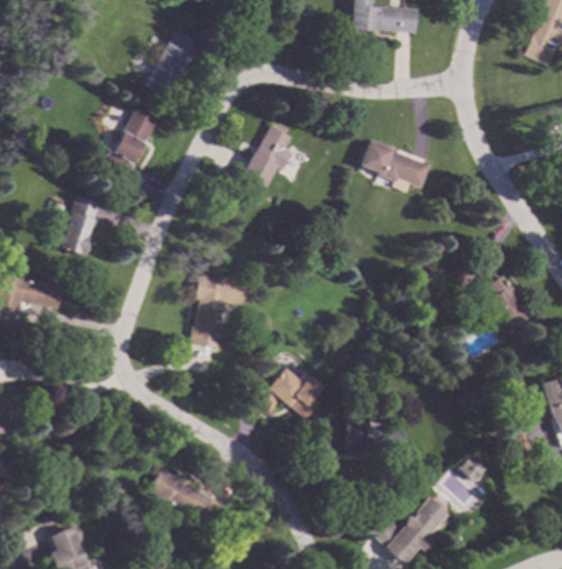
[(370,0),(370,7),(419,10),(417,33),(349,30),(350,0),(370,0)]
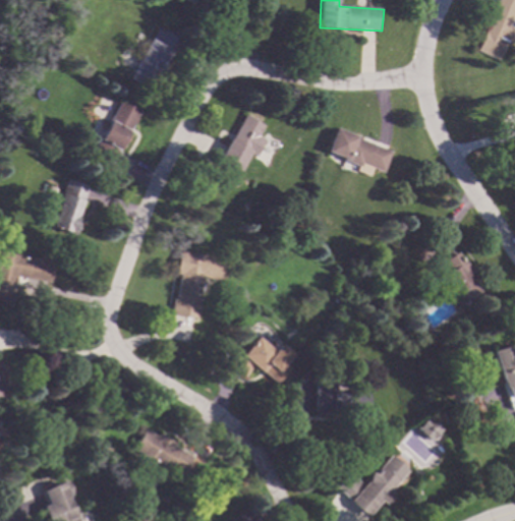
[(514,26),(514,46),(510,45),(503,60),(481,51),(487,39),(485,38),(502,0),(514,0),(514,26)]
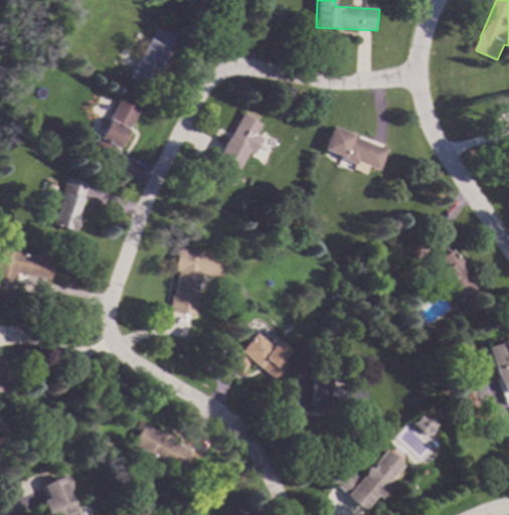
[(178,38),(151,89),(132,78),(158,27),(178,38)]
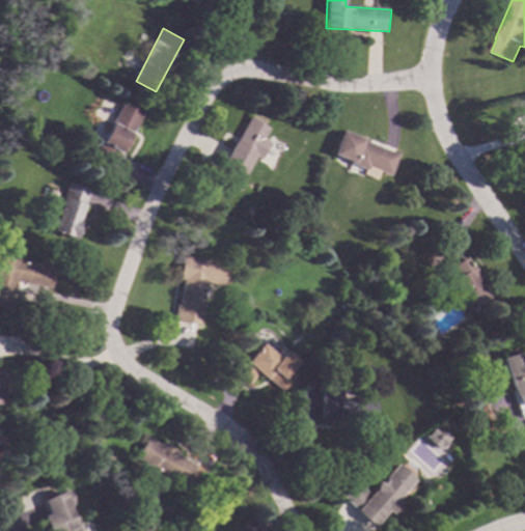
[(145,113),(118,167),(98,157),(125,103),(145,113)]
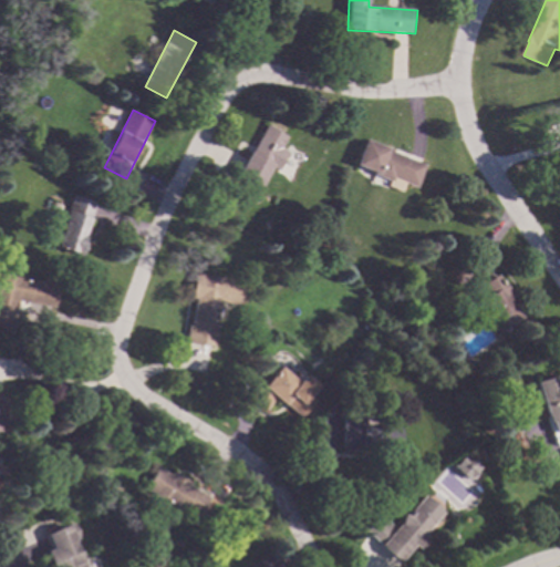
[(290,138),(283,148),(291,153),(280,171),(275,167),(263,187),(240,174),(269,126),(290,138)]
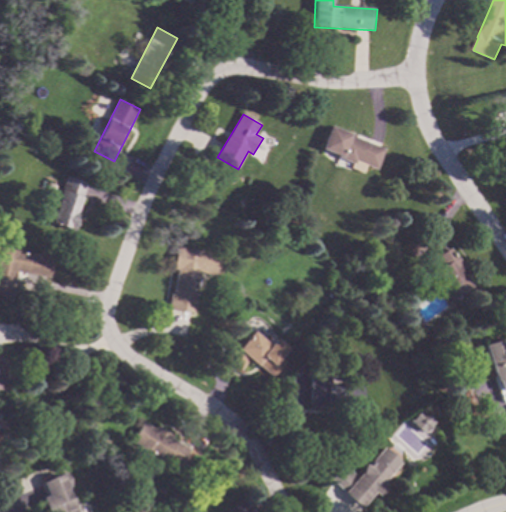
[(28,128),(20,129),(19,121),(27,120),(28,128)]
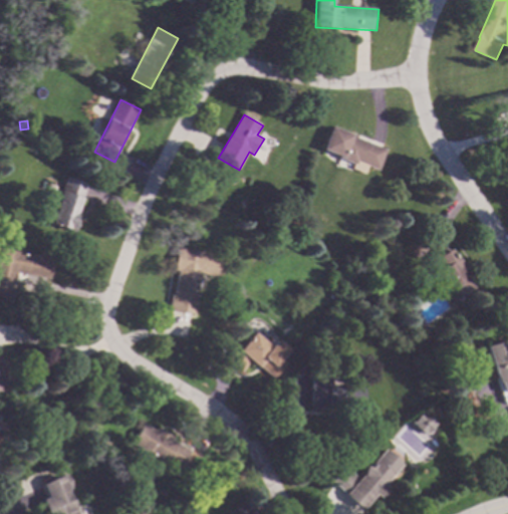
[(359,136),(359,138),(390,150),(383,170),(371,166),(368,174),(354,169),(356,165),(341,159),(342,157),(325,150),(334,125),(359,136)]
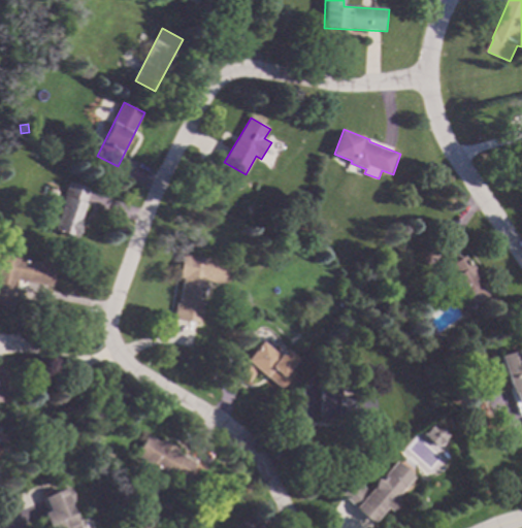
[(90,189),(78,225),(82,226),(77,238),(49,229),(57,204),(62,206),(70,183),(90,189)]
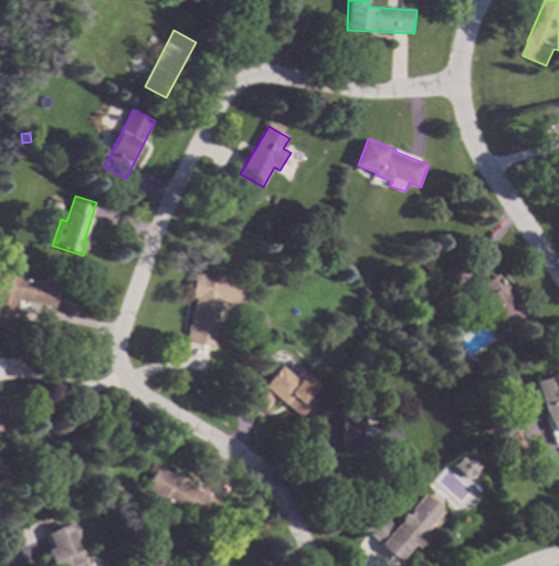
[(506,286),(508,284),(519,303),(516,304),(525,318),(504,331),(477,282),(497,271),(506,286)]
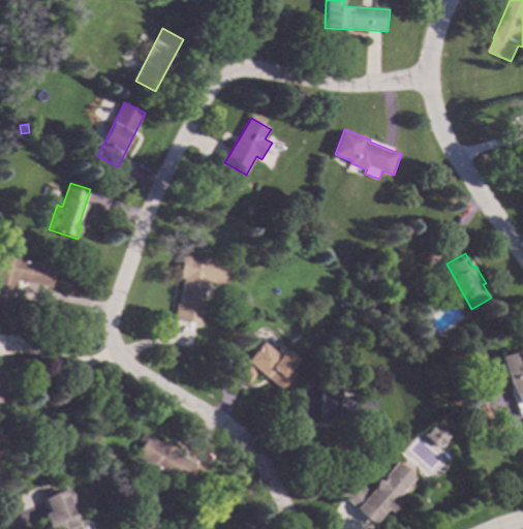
[(235,263),(232,285),(210,282),(203,324),(177,319),(180,303),(182,303),(186,279),(182,278),(186,254),(235,263)]
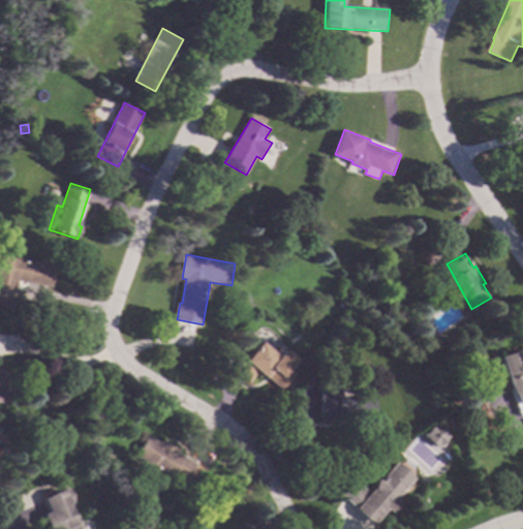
[(0,255),(57,267),(53,287),(19,280),(13,309),(0,306),(0,255)]
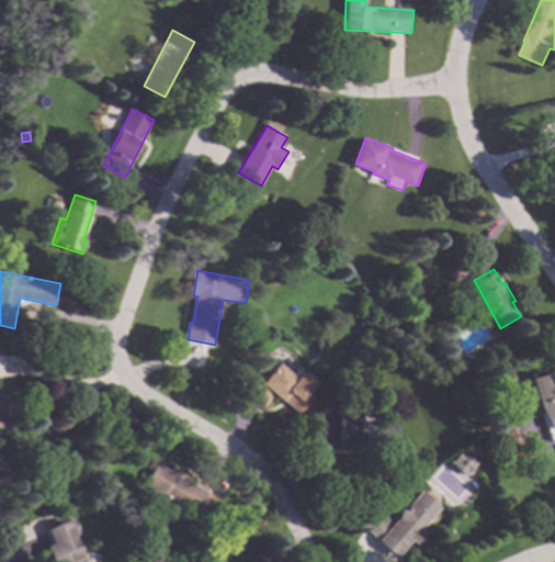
[(467,360),(460,364),(456,359),(463,353),(467,360)]
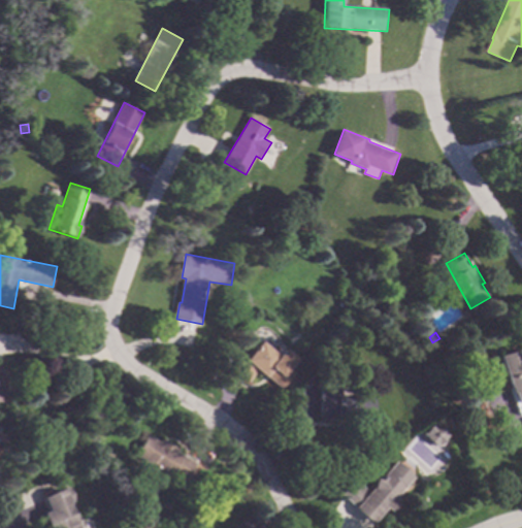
[(282,357),(289,349),(301,360),(293,368),(298,372),(284,389),(269,376),(268,377),(261,371),(252,382),(237,369),(250,355),(253,356),(265,341),(282,357)]
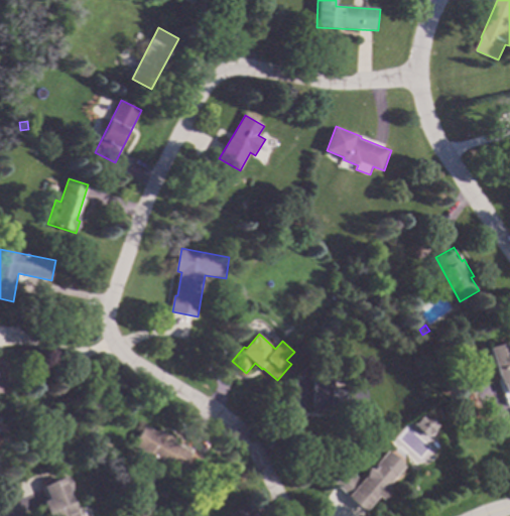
[(509,403),(491,349),(509,342),(509,403)]
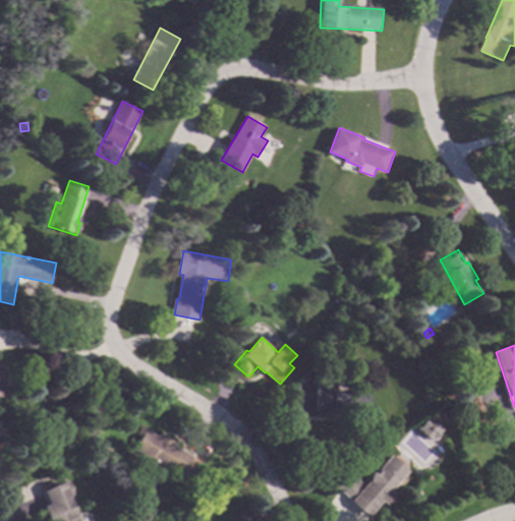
[(0,360),(6,360),(8,396),(0,396),(0,360)]
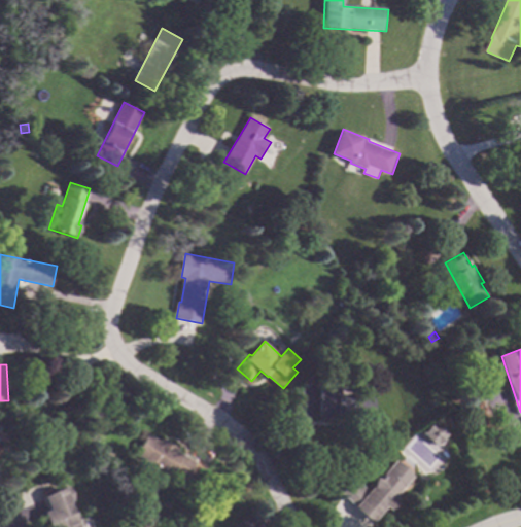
[(346,380),(345,396),(378,397),(377,421),(323,419),(324,379),(346,380)]
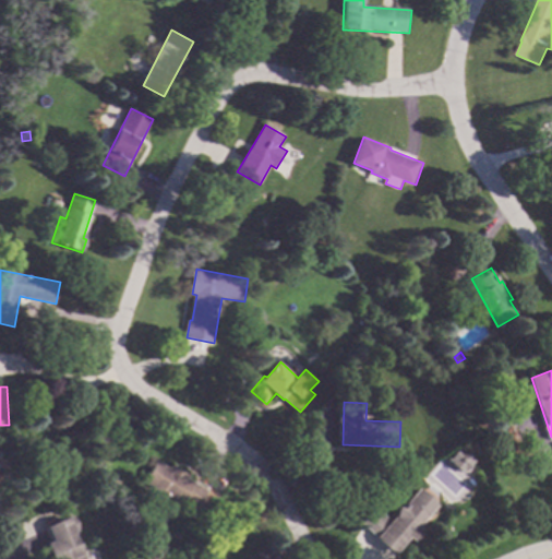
[(477,465),(470,468),(467,459),(474,455),(477,465)]
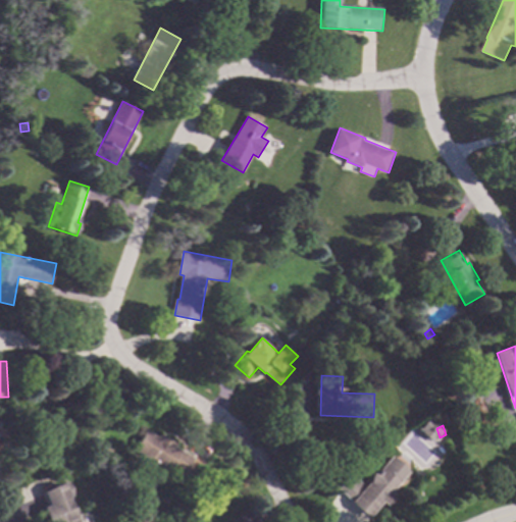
[(160,437),(162,434),(179,445),(177,448),(196,459),(187,475),(173,468),(171,472),(158,464),(152,474),(143,469),(149,458),(137,451),(148,430),(160,437)]
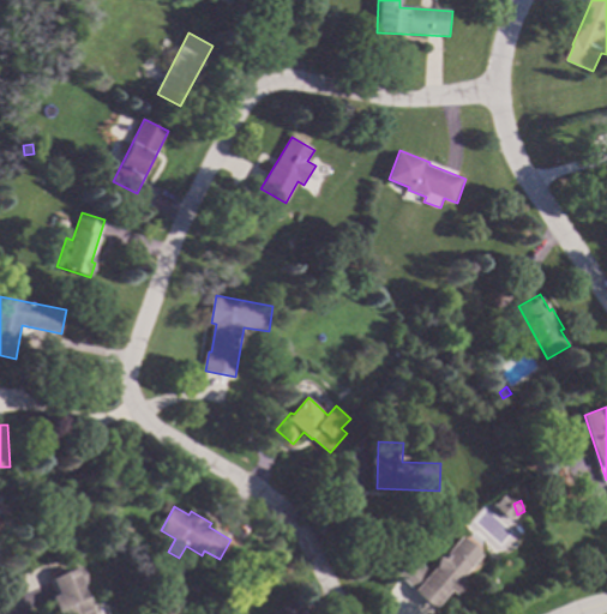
[(476,566),(438,609),(416,590),(455,547),(476,566)]
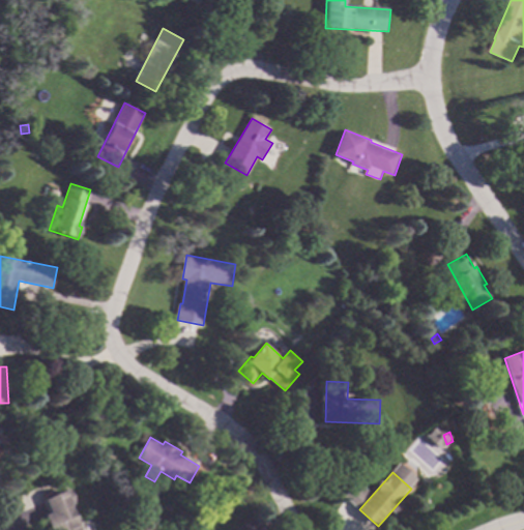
[(79,503),(74,505),(83,529),(52,529),(47,516),(53,513),(47,500),(74,489),(79,503)]
